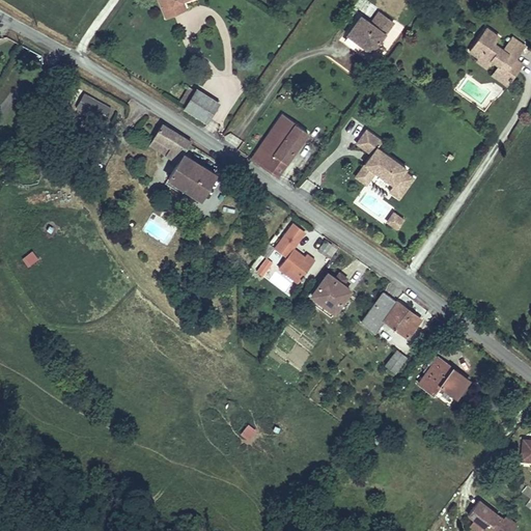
[(159,0),(166,18),(179,12),(175,4),(182,1),(184,0),(159,0)]
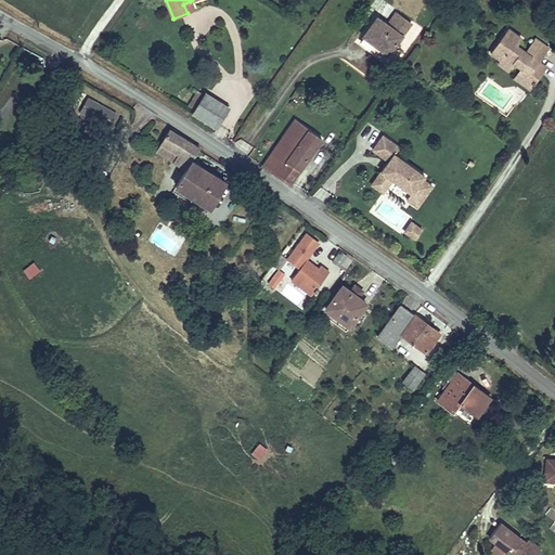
[(190,1),(183,4),(188,13),(194,10),(190,1)]
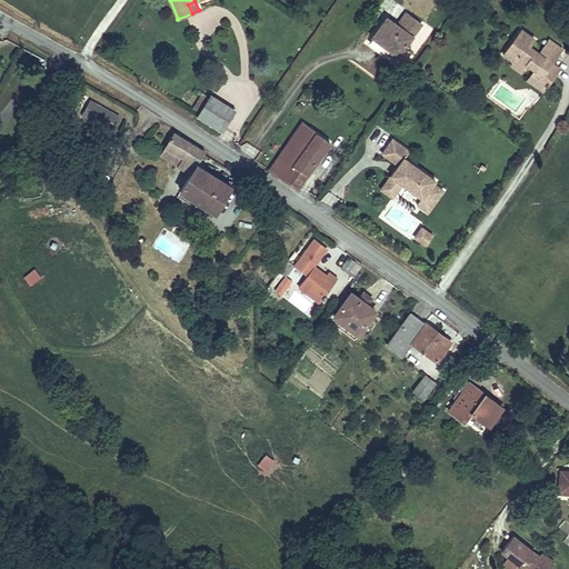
[(387,19),(372,38),(398,56),(420,25),(406,13),(397,26),(387,19)]
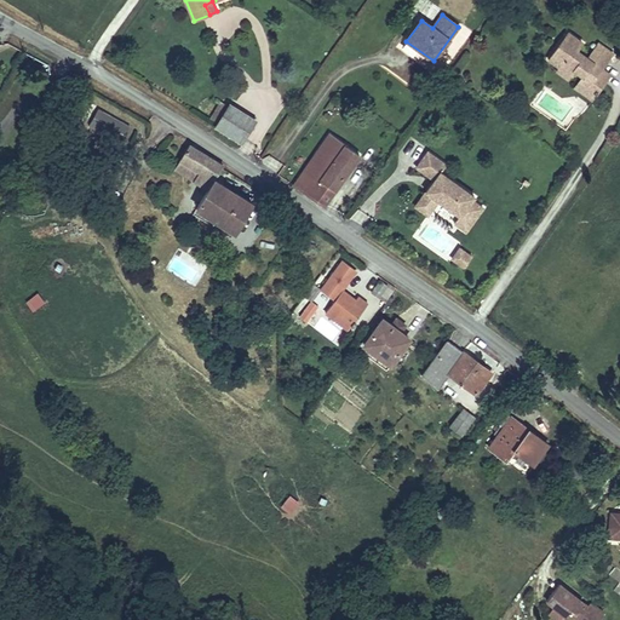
[(584,55),(573,46),(578,40),(564,29),(544,57),(566,74),(569,69),(577,75),(575,78),(592,91),(602,79),(593,73),(609,52),(595,40),(584,55)]
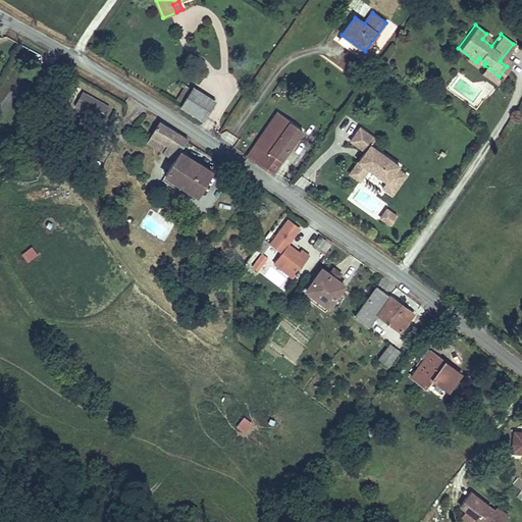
[(511,61),(504,56),(500,61),(507,66),(511,61)]
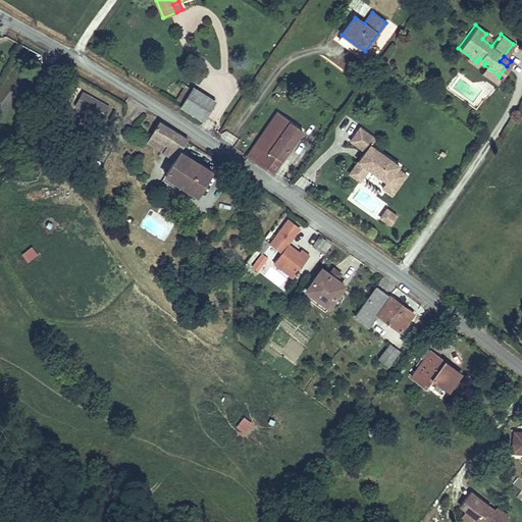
[(499,76),(484,65),(480,69),(496,82),(499,76)]
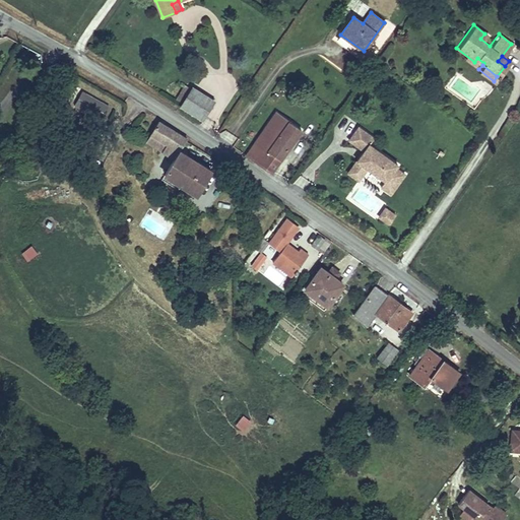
[(181,106),(203,120),(214,102),(192,88),(181,106)]
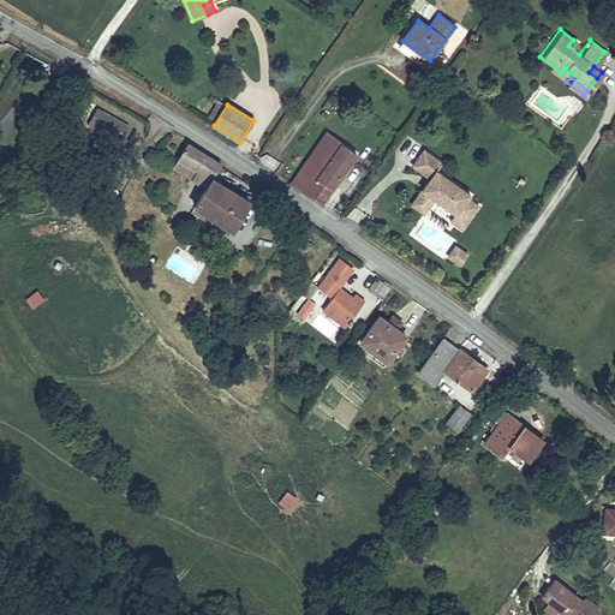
[(327,133),(291,184),(321,204),(357,154),(327,133)]
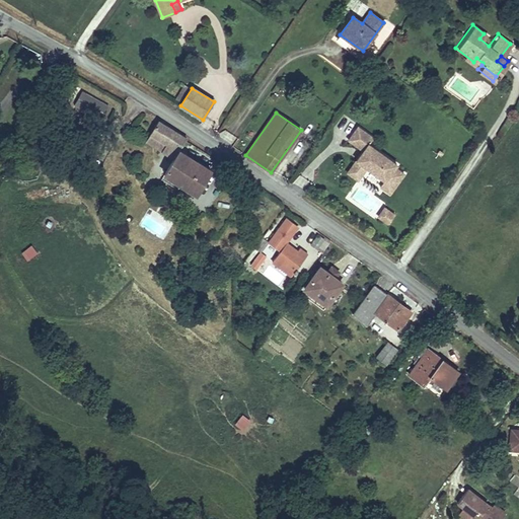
[(187,139),(158,122),(150,134),(167,144),(162,151),(174,159),(164,175),(197,195),(211,170),(179,151),(186,140),(187,139)]
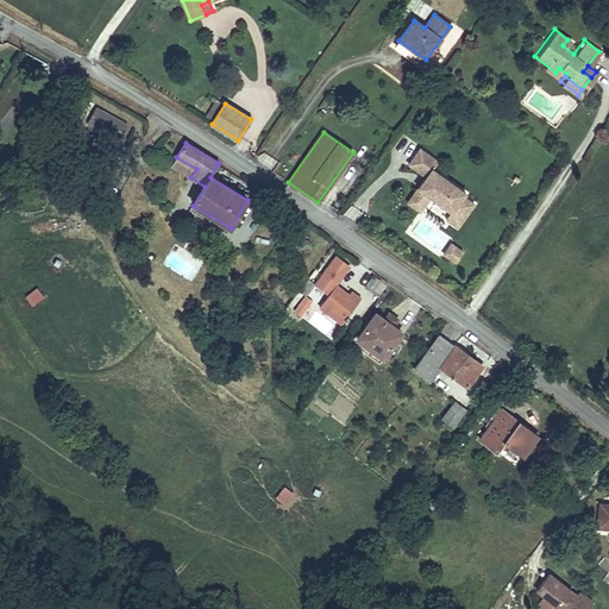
[(465,192),(432,167),(437,161),(419,148),(407,163),(425,176),(410,195),(424,205),(429,196),(450,212),(445,218),(457,227),(473,205),(462,195),(465,192)]
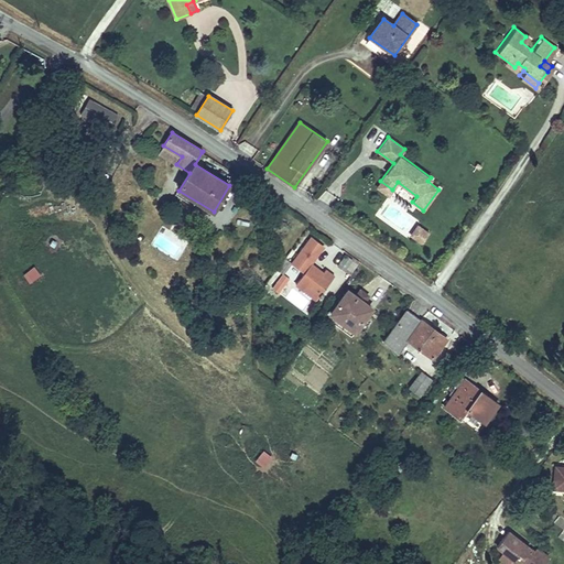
[(247,140),(239,147),(251,159),(258,151),(247,140)]
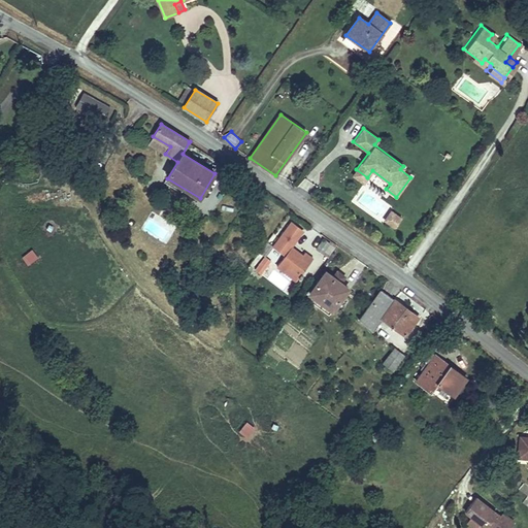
[(367,177),(356,169),(353,174),(363,182),(367,177)]
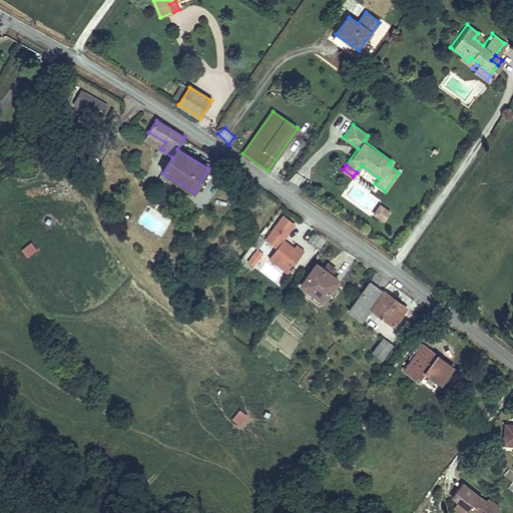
[(383,206),(379,203),(372,213),(376,216),(383,206)]
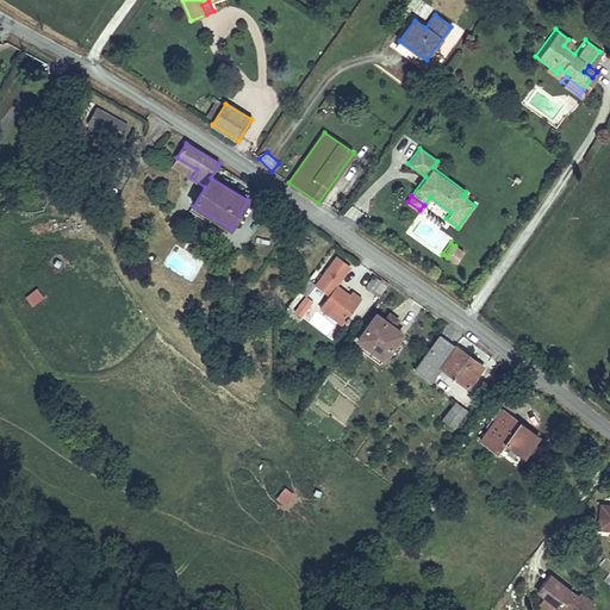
[(464,251),(455,246),(447,257),(455,263),(464,251)]
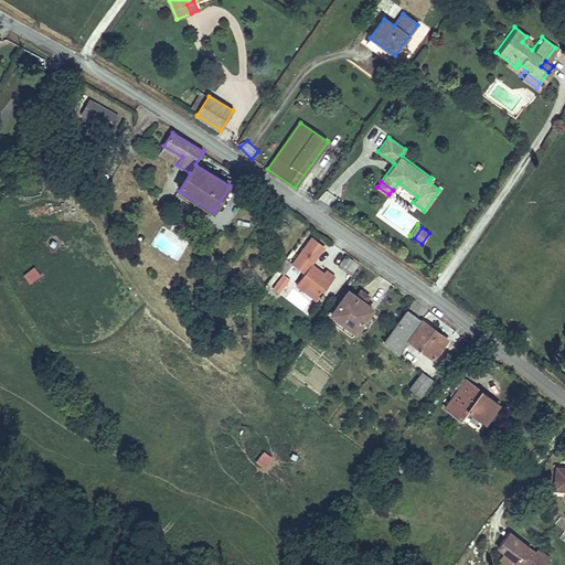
[(312,264),(324,248),(311,238),(292,263),(306,273),(312,264)]
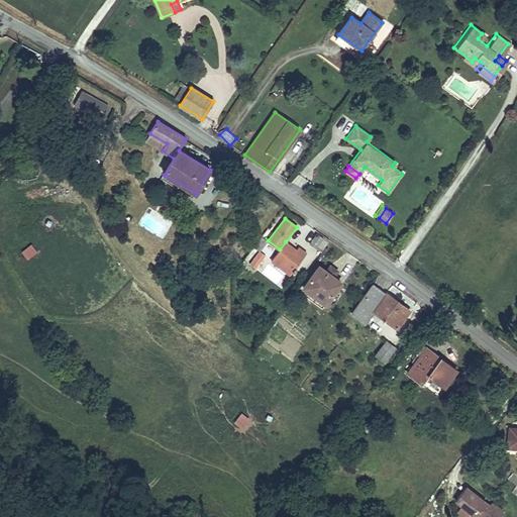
[(309,243),(316,248),(323,238),(317,233),(309,243)]
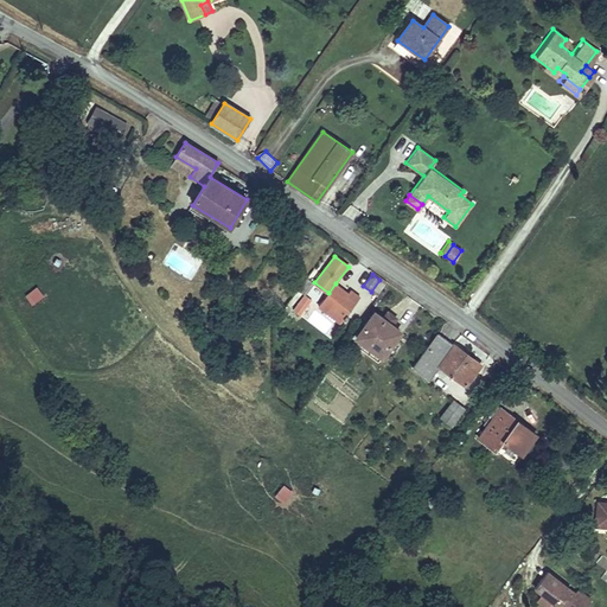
[(340,324),(360,298),(351,291),(347,294),(336,283),(328,293),(318,306),(340,324)]
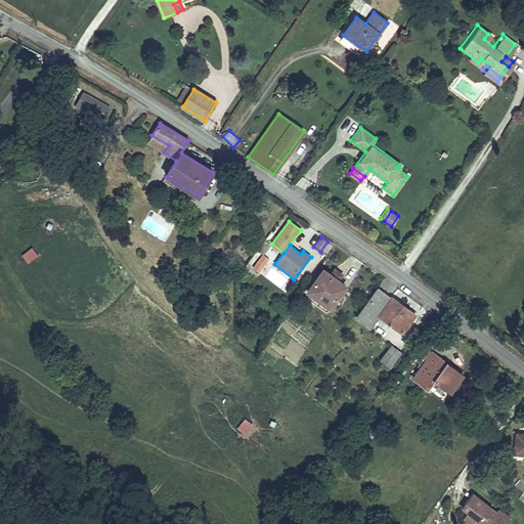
[(30,247),(22,257),(29,263),(38,253),(30,247)]
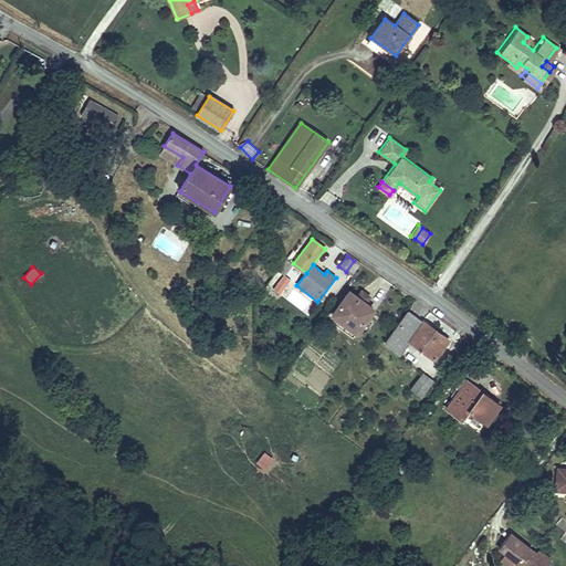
[(280,294),(290,280),(284,275),(274,289),(280,294)]
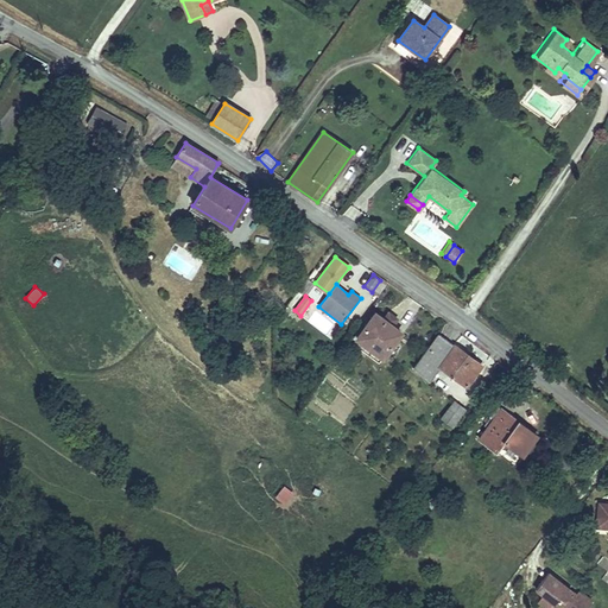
[(374,312),(354,341),(380,361),(401,333),(392,325),(384,320),(374,312)]
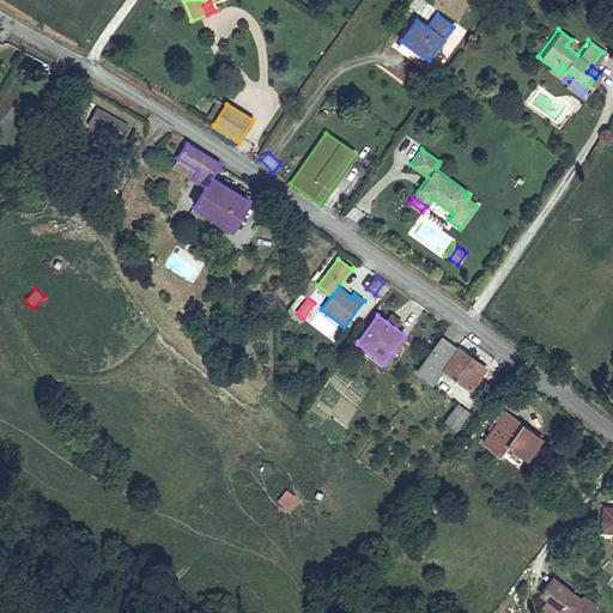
[(392,315),(387,322),(395,328),(401,321),(392,315)]
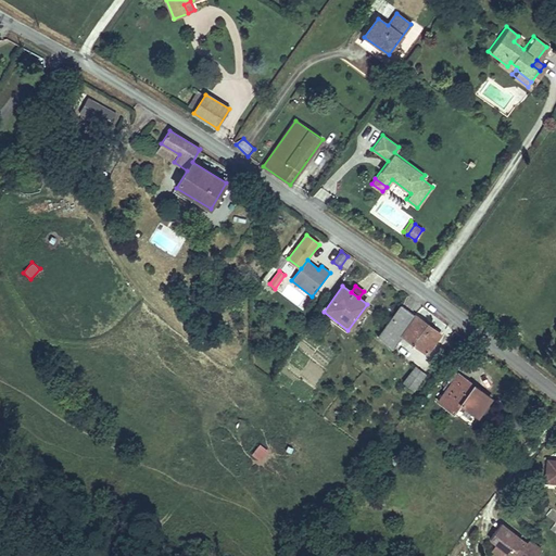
[(438,332),(401,305),(378,338),(392,349),(402,336),(427,353),(438,338),(434,336),(438,332)]
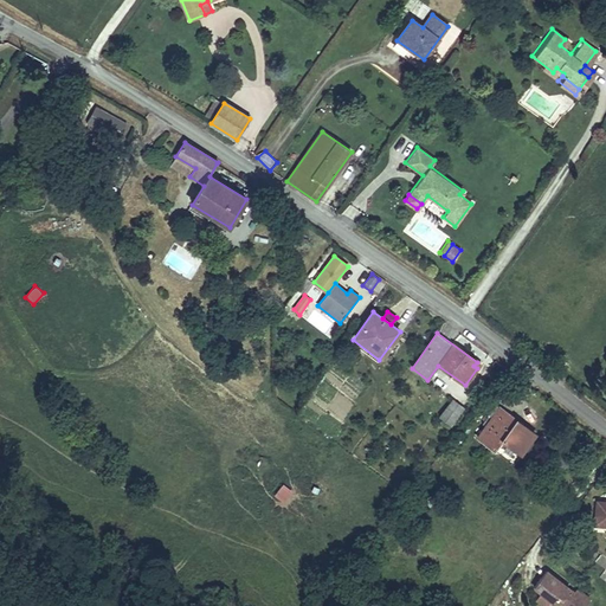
[(450,426),(464,407),(453,399),(439,417),(450,426)]
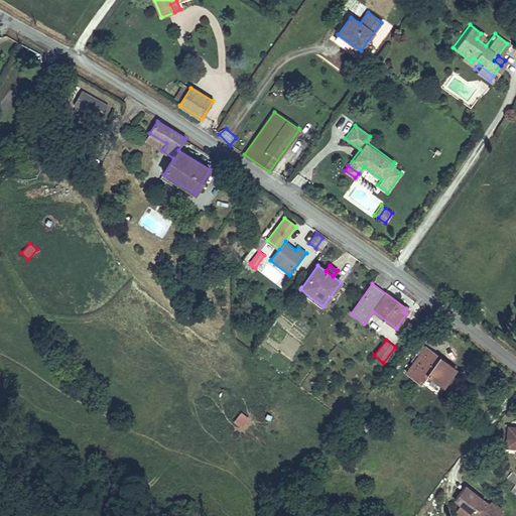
[(437,356),(422,345),(411,361),(413,363),(406,373),(421,383),(427,374),(443,386),(456,370),(437,356)]
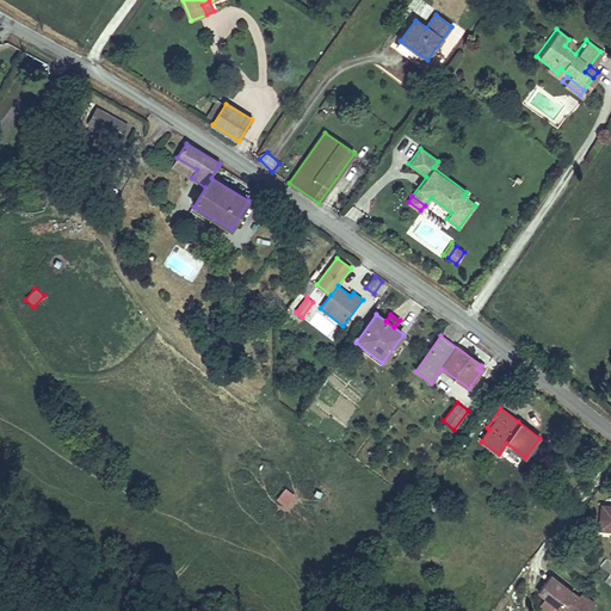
[(277,498),(285,506),(295,494),(285,487),(277,498)]
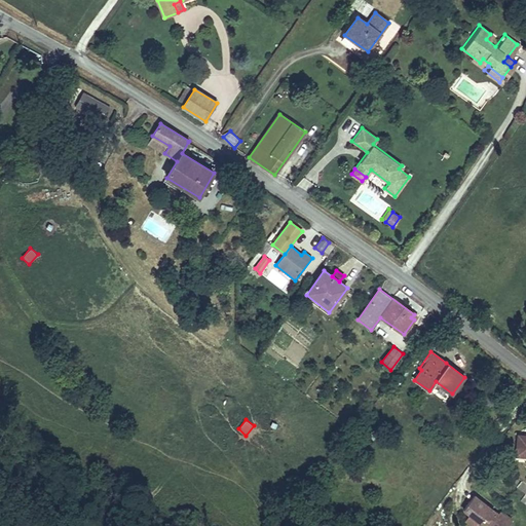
[(516,455),(525,456),(525,435),(519,435),(516,455)]
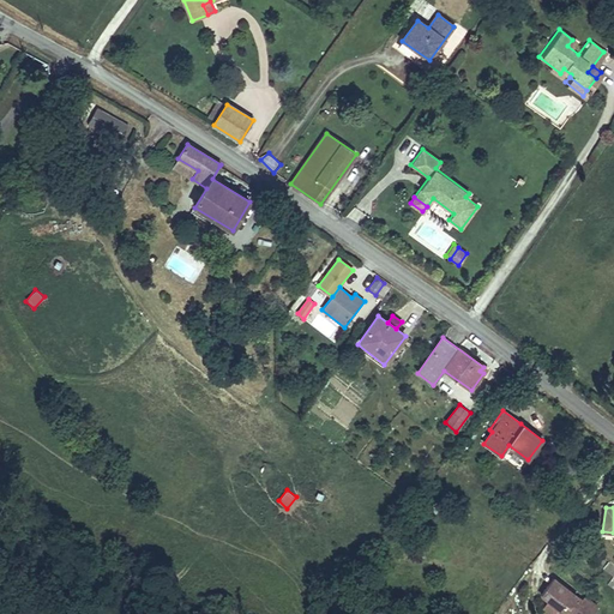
[(594,613),(597,609),(583,599),(581,601),(579,603),(576,601),(577,599),(553,579),(541,595),(548,601),(559,609),(565,613),(594,613)]
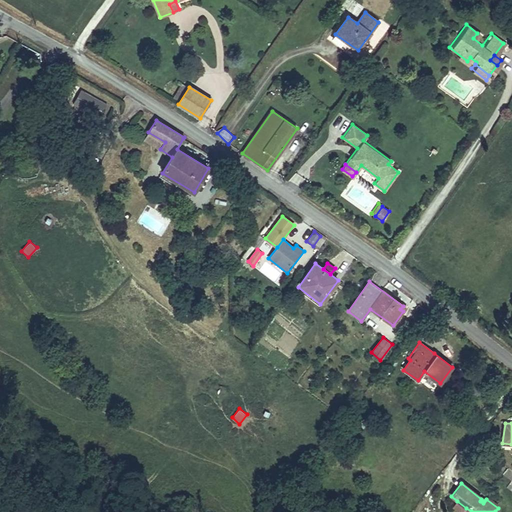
[(463,511),(466,508),(457,501),(452,506),(460,511),(463,511)]
